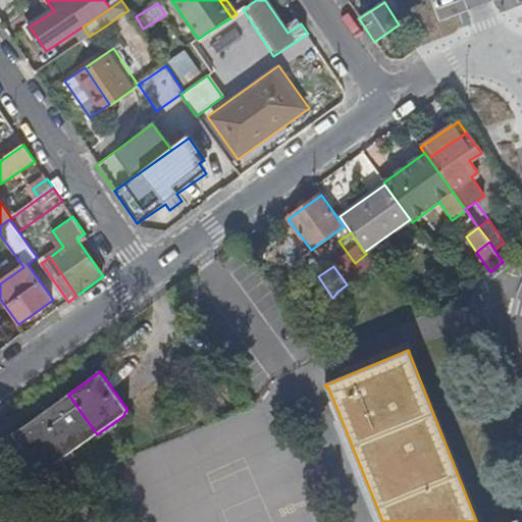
[(57,464),(97,434),(68,395),(62,399),(59,395),(48,403),(51,407),(29,423),(57,464)]
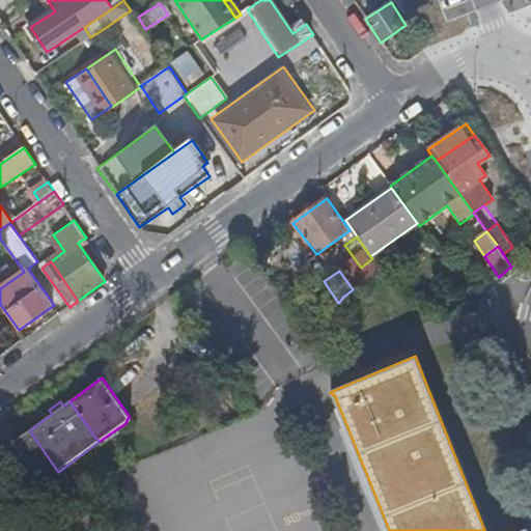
[(16,441),(45,481),(58,472),(29,430),(16,441)]
